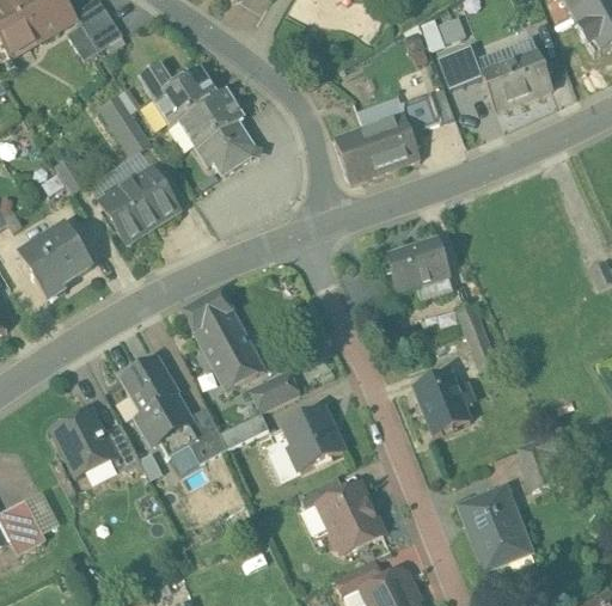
[(4,0),(0,2),(0,40),(6,50),(6,49),(10,55),(75,16),(65,0),(4,0)]
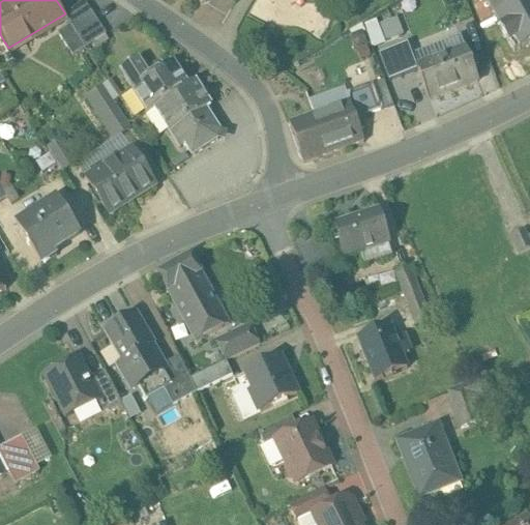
[(79,0),(63,9),(70,20),(91,6),(87,0),(79,0)]
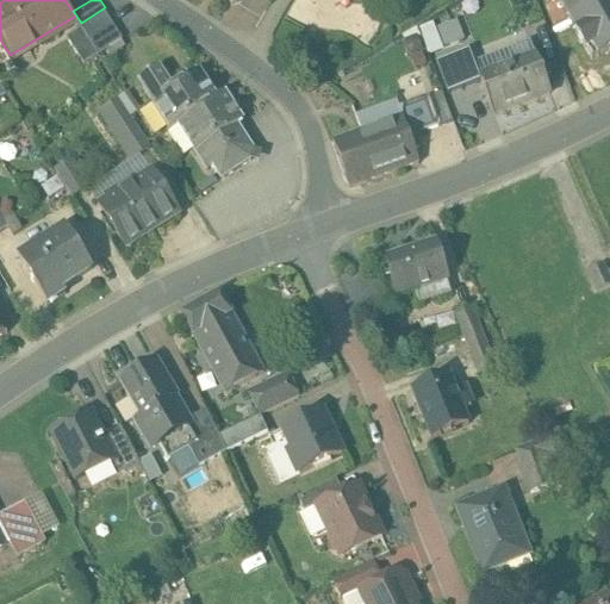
[(565,0),(571,11),(590,0),(565,0)]
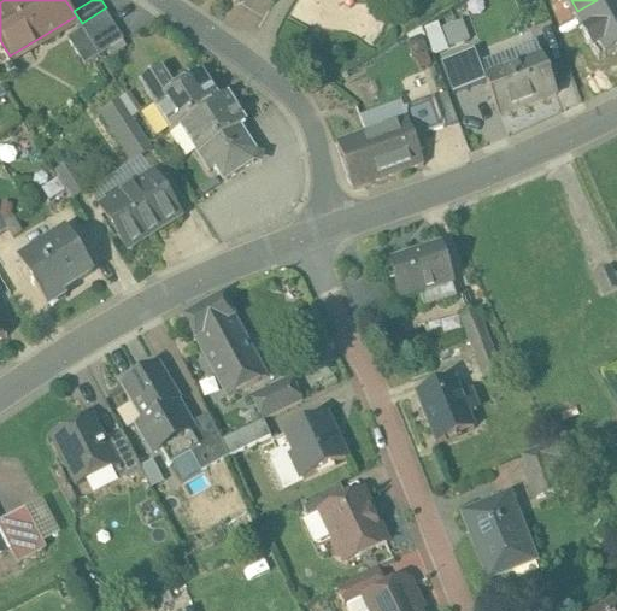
[(616,42),(616,0),(597,0),(577,11),(600,52),(616,42)]
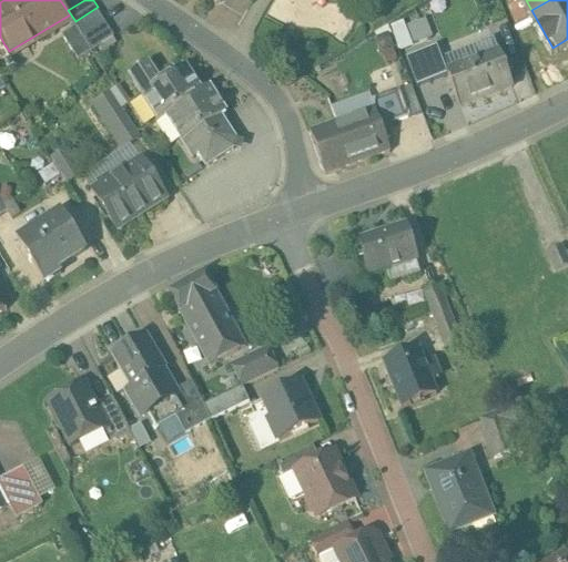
[(98,7),(75,21),(91,47),(113,31),(98,7)]
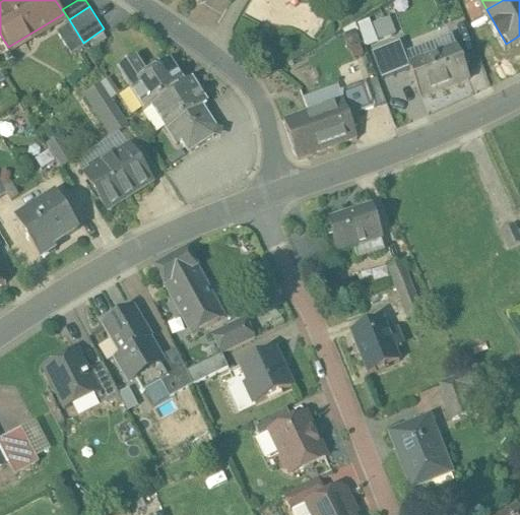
[(367,41),(396,29),(388,10),(360,21),(367,41)]
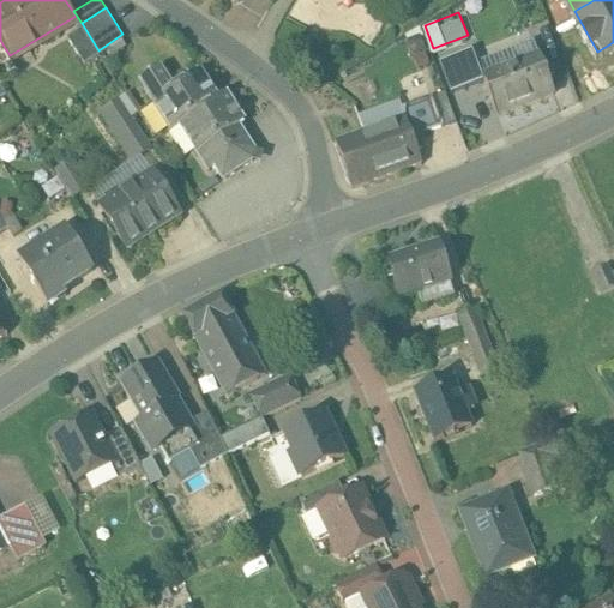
[(98,50),(82,23),(67,32),(84,59),(98,50)]
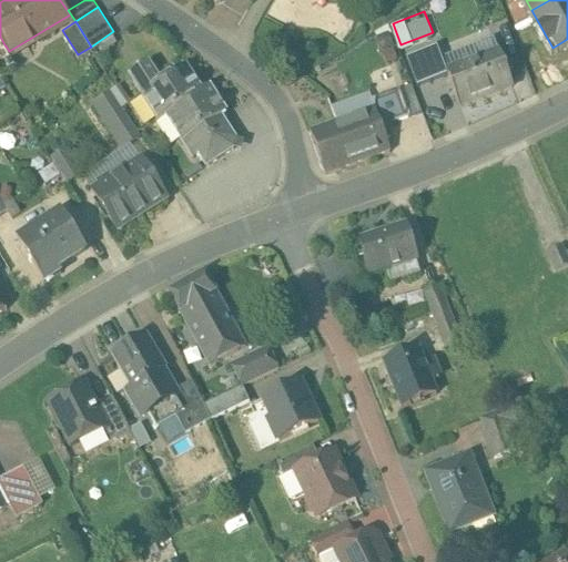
[(6,47),(0,37),(0,73),(0,74),(17,64),(9,51),(6,46),(6,47)]
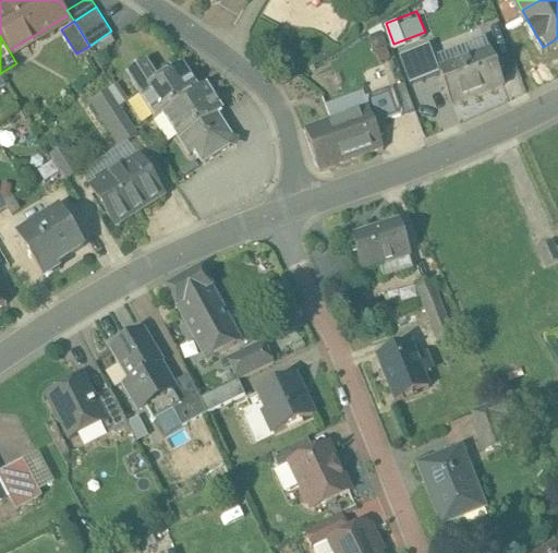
[(433,40),(421,45),(426,61),(438,57),(433,40)]
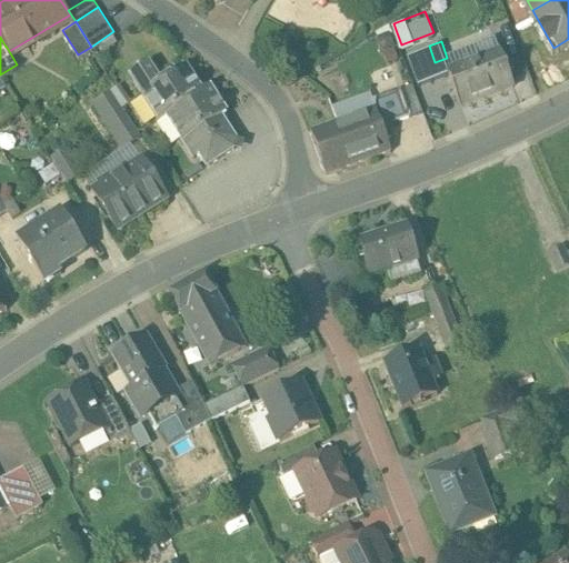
[(429,46),(415,51),(425,77),(438,72),(435,62),(429,46)]
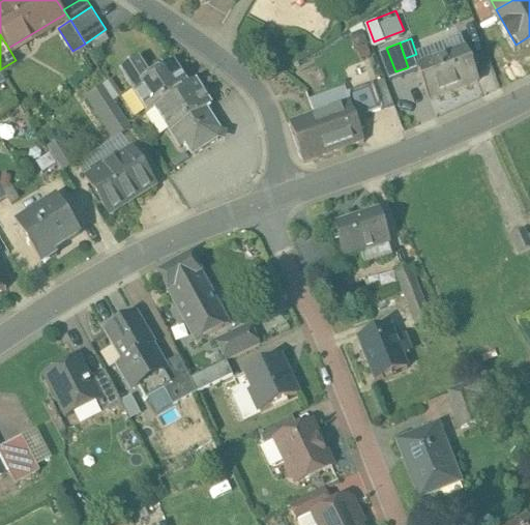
[(465,44),(417,61),(430,95),(477,78),(465,44)]
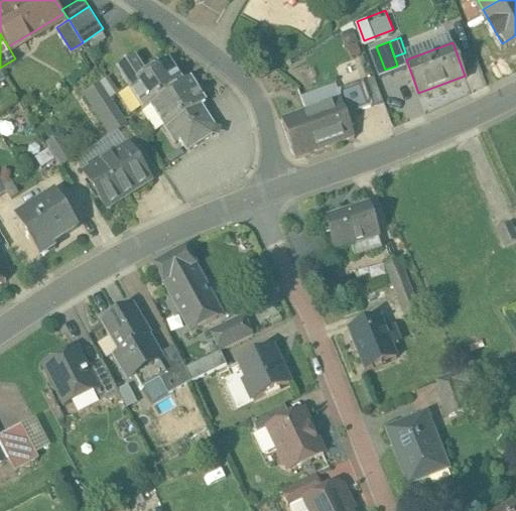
[(168,55),(146,70),(134,52),(117,65),(143,106),(150,101),(149,100),(183,79),(168,55)]
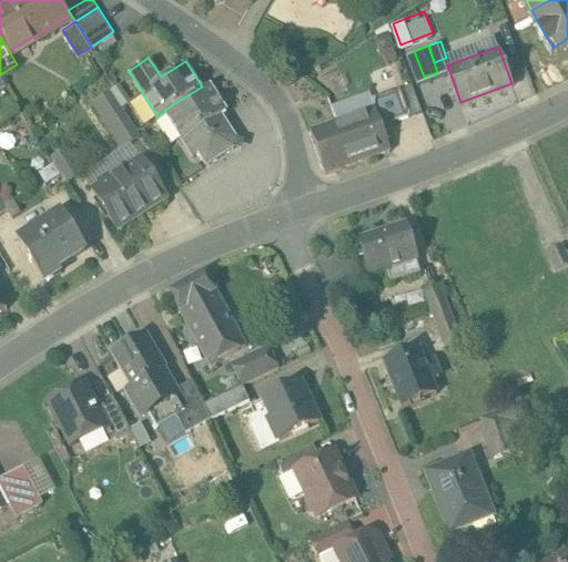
[(202,87),(164,110),(165,111),(181,136),(221,112),(226,108),(210,81),(202,87)]
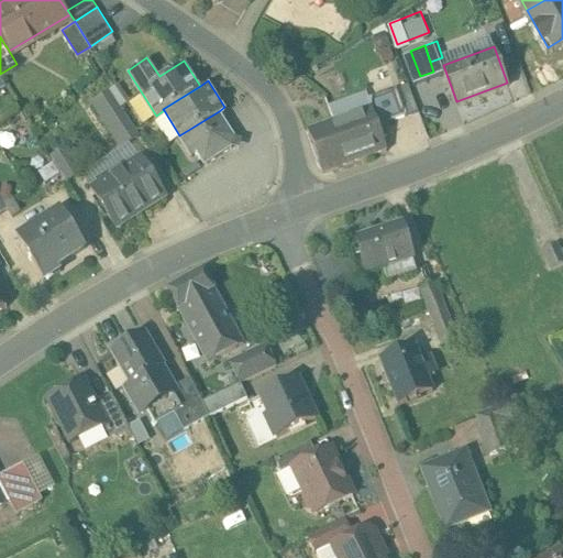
[(396,84),(366,95),(370,102),(371,102),(378,121),(407,111),(396,84)]
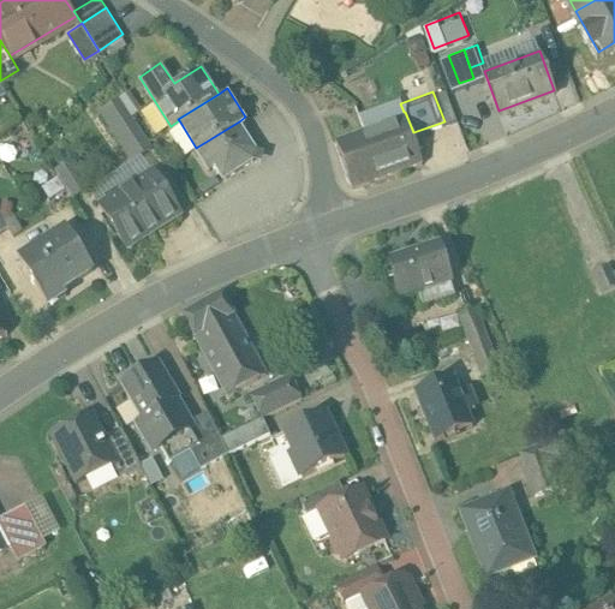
[(150,144),(130,112),(111,124),(121,141),(126,138),(136,154),(150,144)]
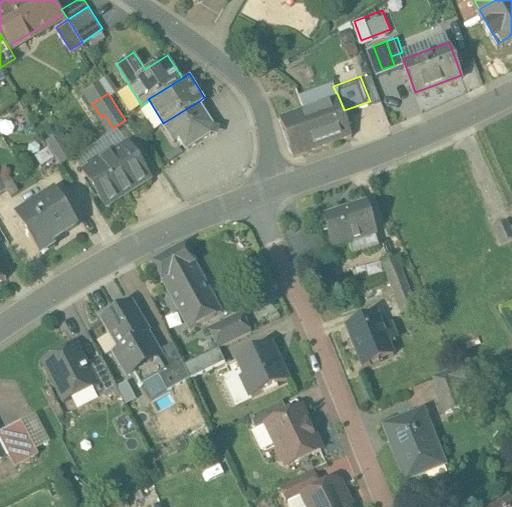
[(336,93),(328,96),(327,95),(325,96),(325,97),(308,103),(322,143),(352,132),(344,110),(337,93),(336,93)]
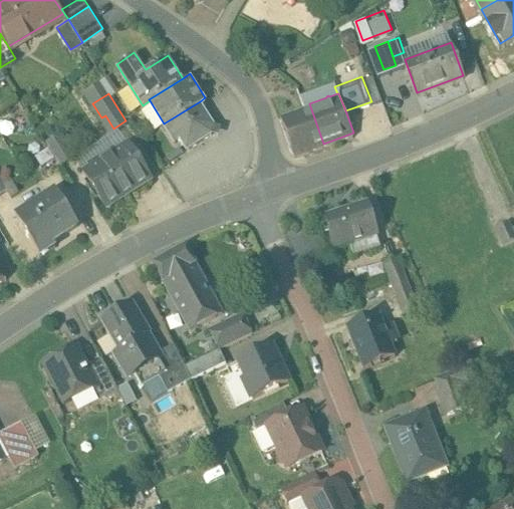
[(200,101),(170,120),(186,147),(212,131),(214,122),(200,101)]
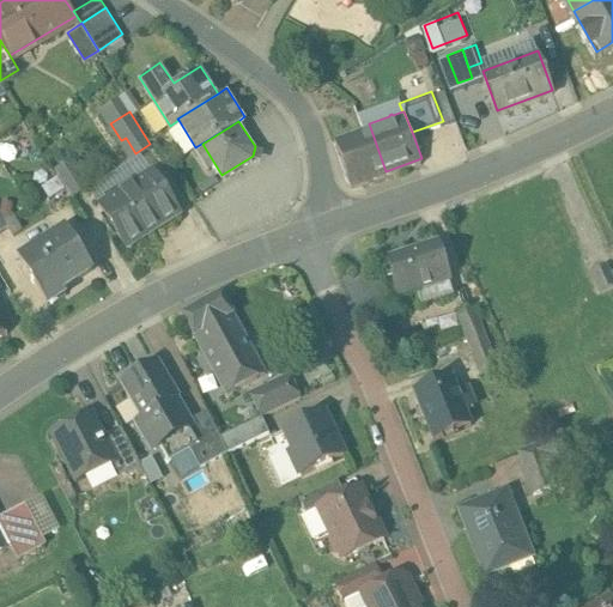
[(352,183),(386,171),(369,123),(334,137),(352,183)]
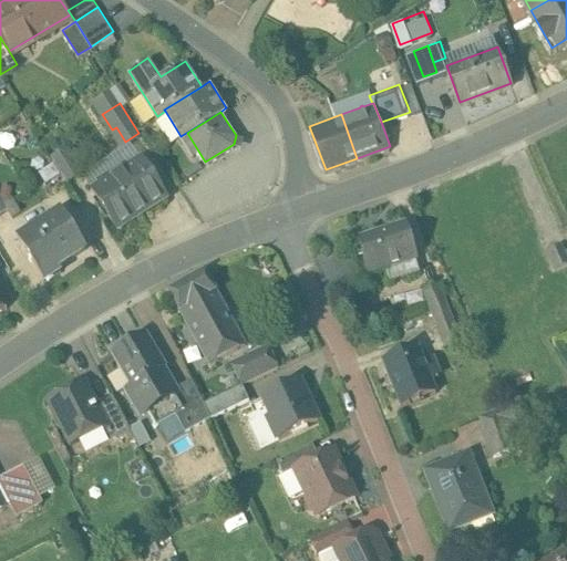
[(82,169),(65,143),(50,153),(66,179),(82,169)]
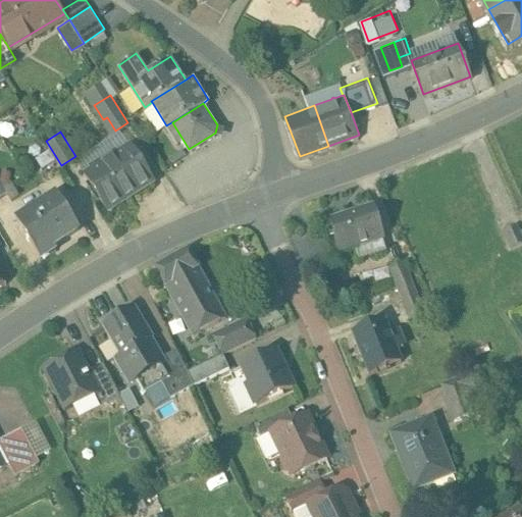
[(129,143),(118,150),(116,147),(89,165),(91,167),(85,171),(107,207),(152,177),(129,143)]
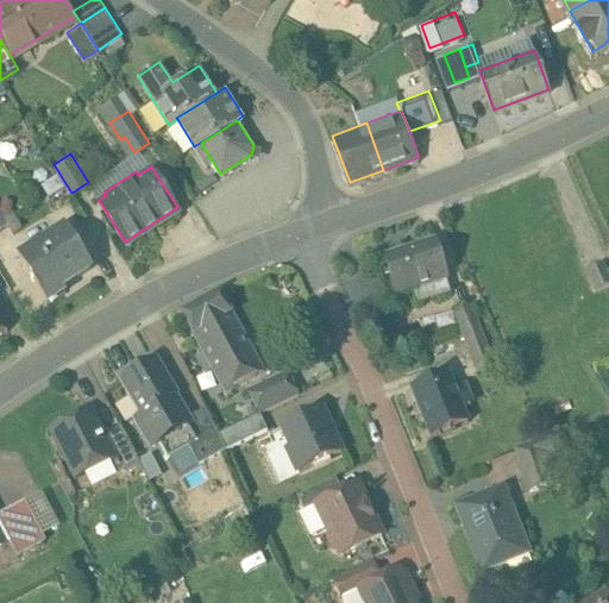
[(68,223),(19,253),(45,294),(93,262),(68,223)]
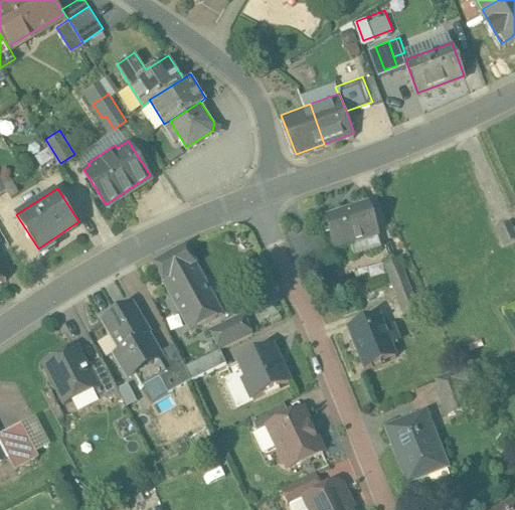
[(368,200),(325,214),(335,246),(378,232),(368,200)]
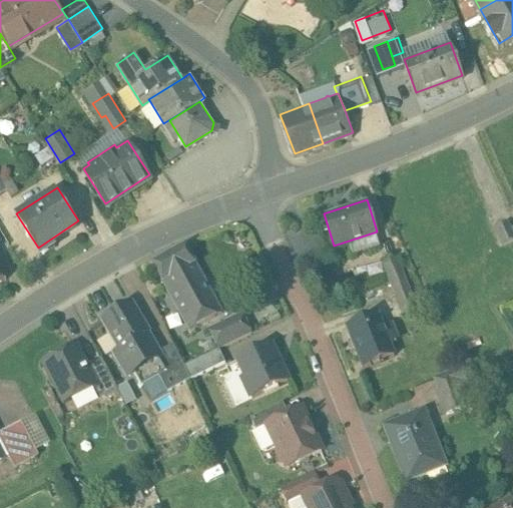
[(512,232),(507,219),(496,224),(503,240),(512,235),(512,232)]
